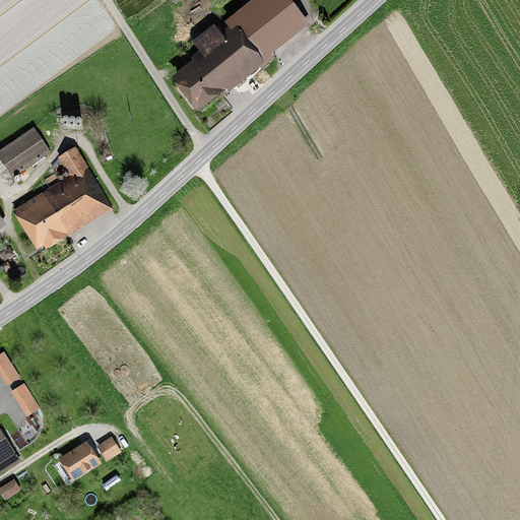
[(194,62),(171,81),(197,115),(221,96),(223,99),(260,70),(261,71),(275,60),(271,56),(310,25),(289,0),(256,0),(224,24),(229,29),(221,36),(214,26),(192,44),(199,53),(191,59),(194,62)]
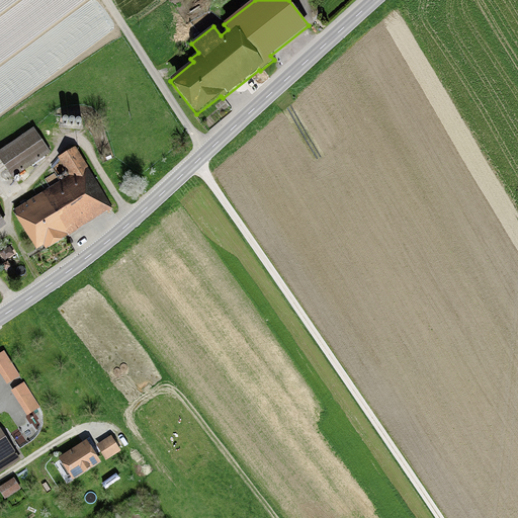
[(34,127),(0,151),(0,160),(12,178),(51,153),(34,127)]
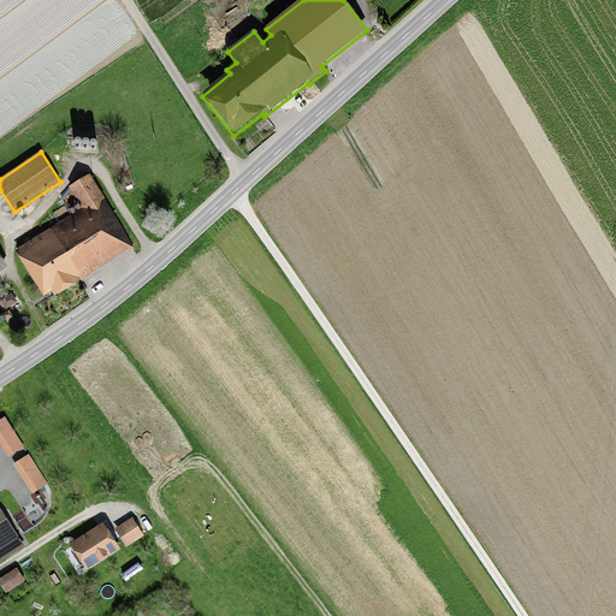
[(83,211),(16,252),(45,300),(52,295),(54,298),(135,248),(90,176),(70,188),(83,211)]
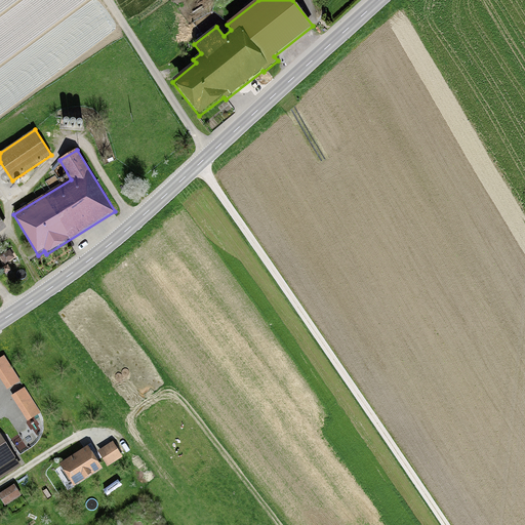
[(0,256),(5,265),(14,258),(9,250),(0,256)]
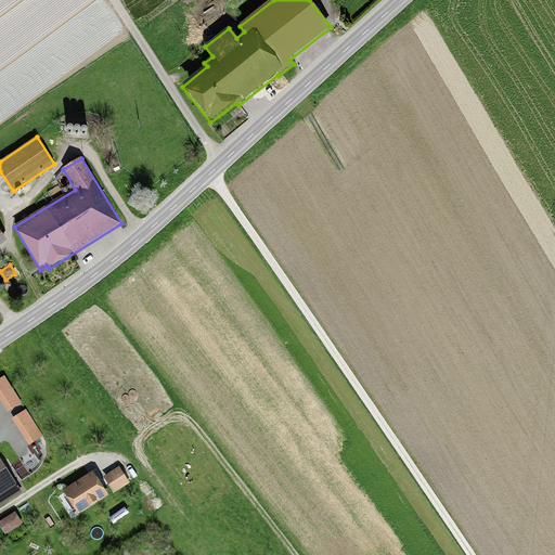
[(0,378),(0,400),(8,412),(23,402),(4,376),(0,378)]
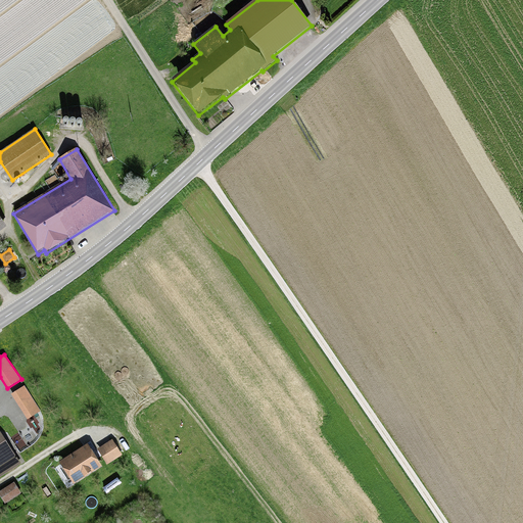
[(25,385),(11,394),(28,420),(41,411),(25,385)]
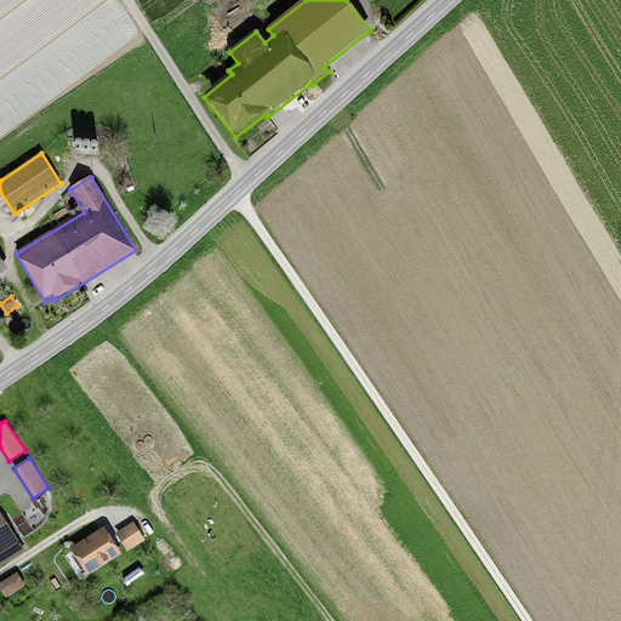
[(0,511),(0,510),(0,564),(26,548),(0,511)]
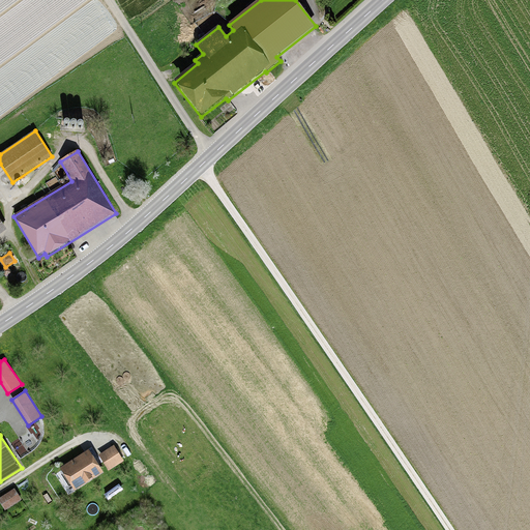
[(114,443),(98,453),(109,469),(124,460),(114,443)]
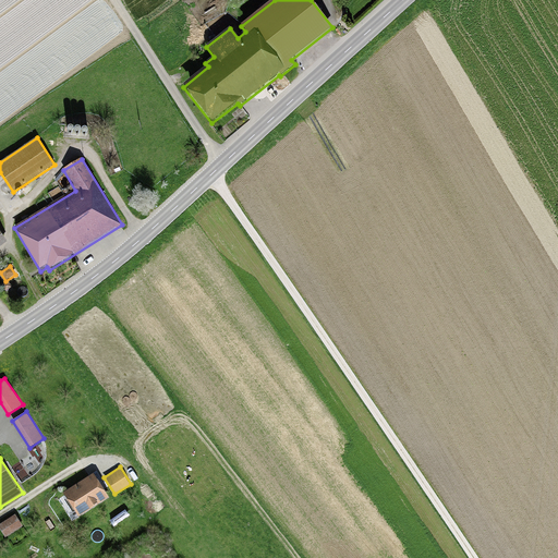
[(109,496),(94,471),(63,490),(79,514),(109,496)]
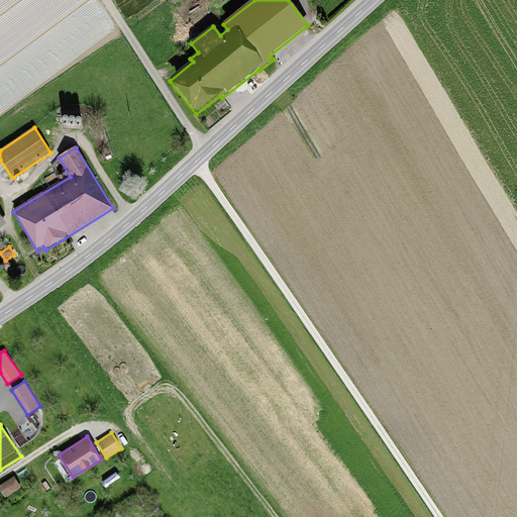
[(14,475),(0,484),(0,489),(5,497),(21,487),(14,475)]
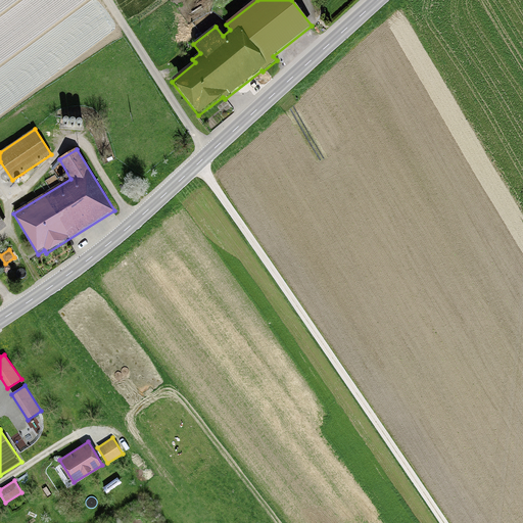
[(24,511),(26,514),(33,508),(31,505),(24,511)]
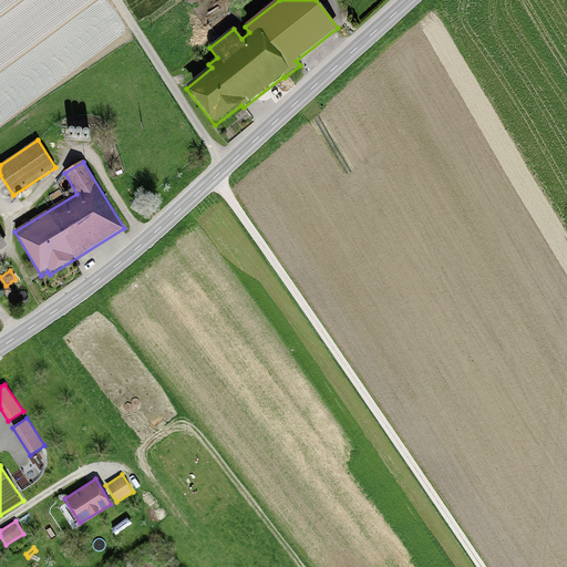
All buildings are outlined.
